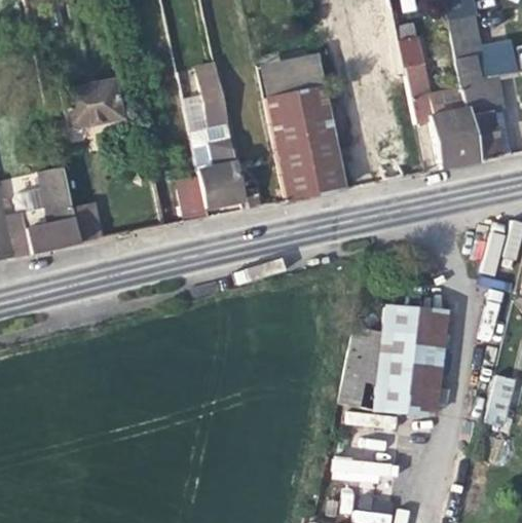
[(368,6),(366,0),(348,0),(350,10),(368,6)]
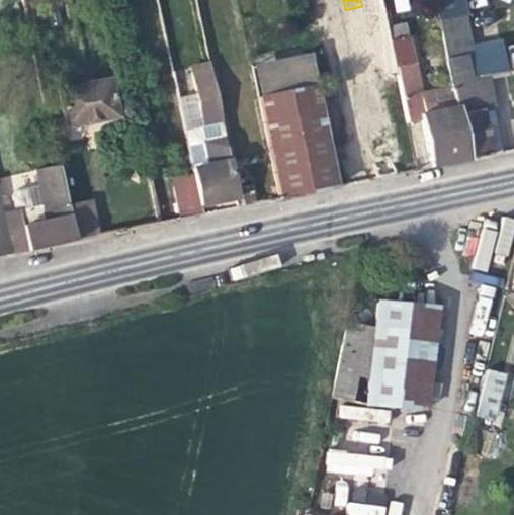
[(366,81),(400,74),(387,10),(384,0),(367,0),(375,39),(358,44),(366,81)]
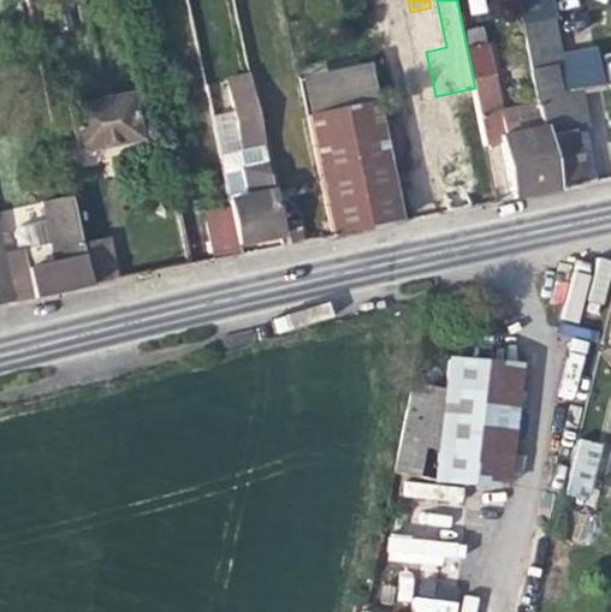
[(472,28),(467,10),(460,12),(475,88),(487,146),(505,142),(504,135),(534,129),(532,117),(508,120),(497,73),(493,75),(486,42),(490,41),(486,25),(472,28)]
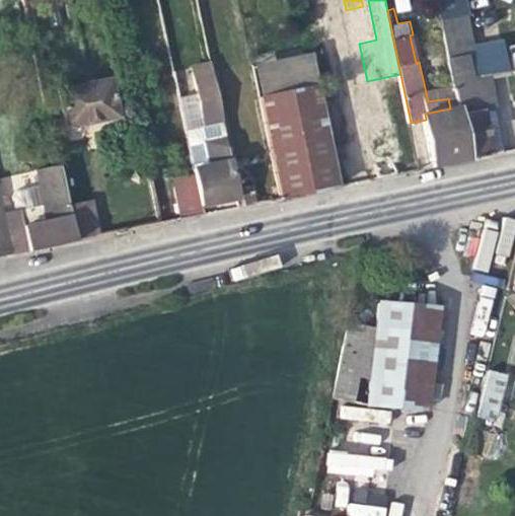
[(467,11),(442,16),(461,106),(471,157),(506,150),(491,76),(510,71),(505,47),(475,53),(467,11)]
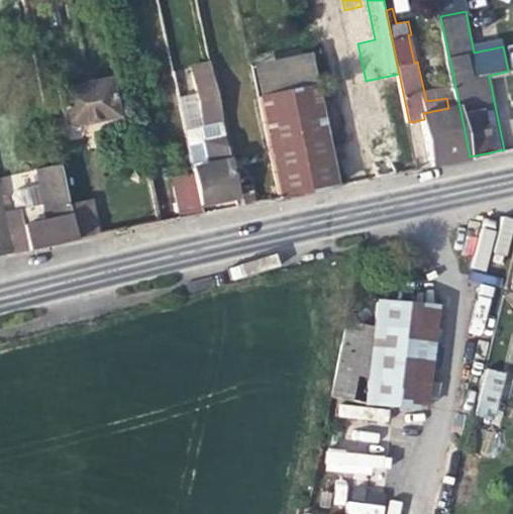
[(253,65),(261,96),(318,85),(311,53),(253,65)]
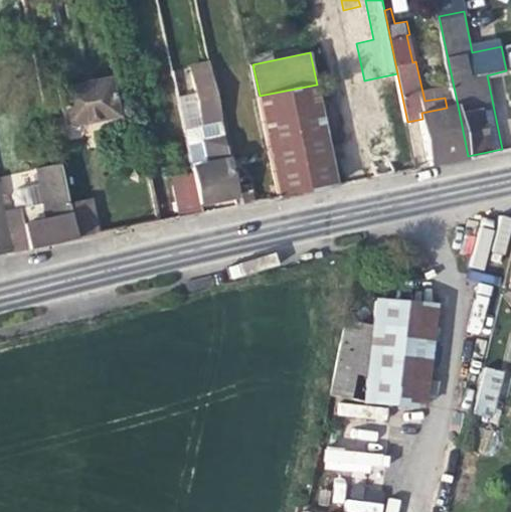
[(189,67),(191,74),(213,69),(211,62),(189,67)]
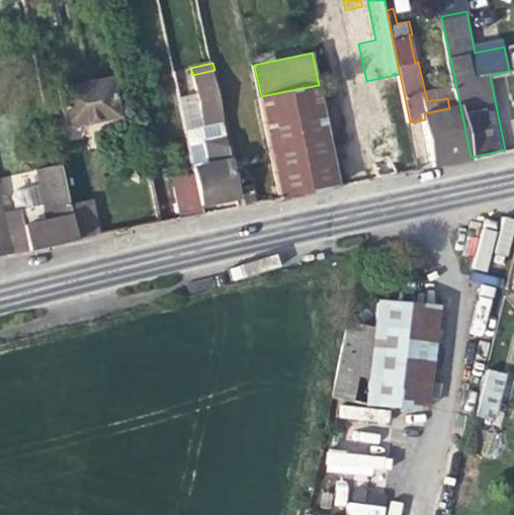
[(222,106),(215,70),(192,75),(199,111),(222,106)]
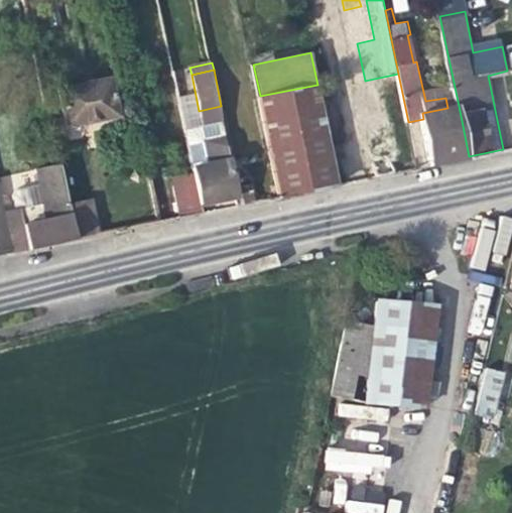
[(59,89),(67,126),(119,115),(112,78),(59,89)]
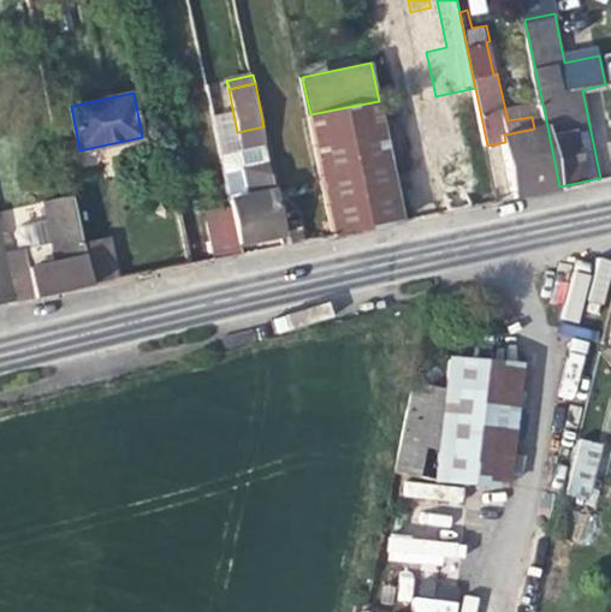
[(404,220),(379,101),(310,114),(337,233),(404,220)]
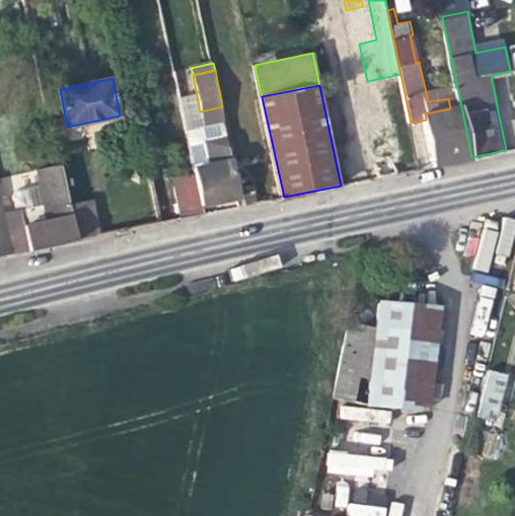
[(461,106),(450,108),(425,114),(426,120),(436,165),(471,157),(461,106)]
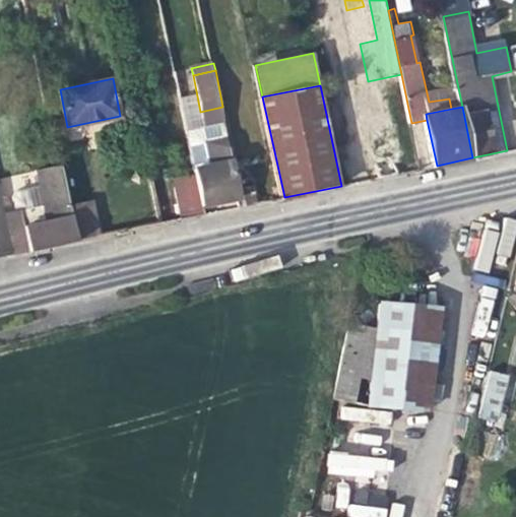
[(197,169),(205,205),(243,197),(229,132),(204,137),(210,166),(197,169)]
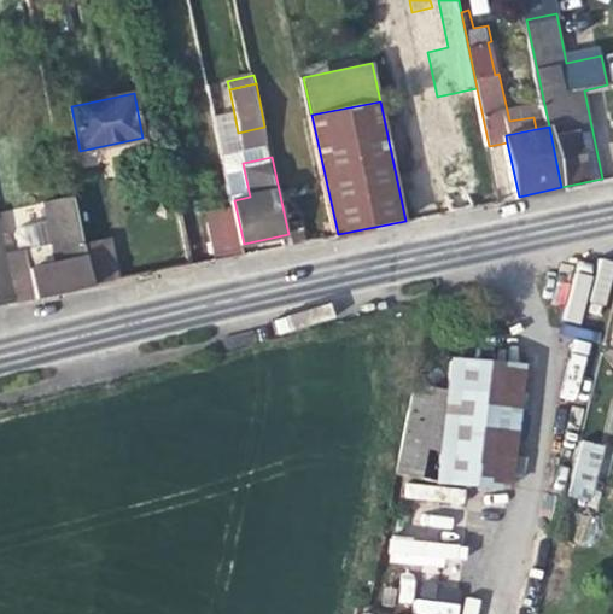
[(466,167),(445,170),(454,211),(473,206),(466,167)]
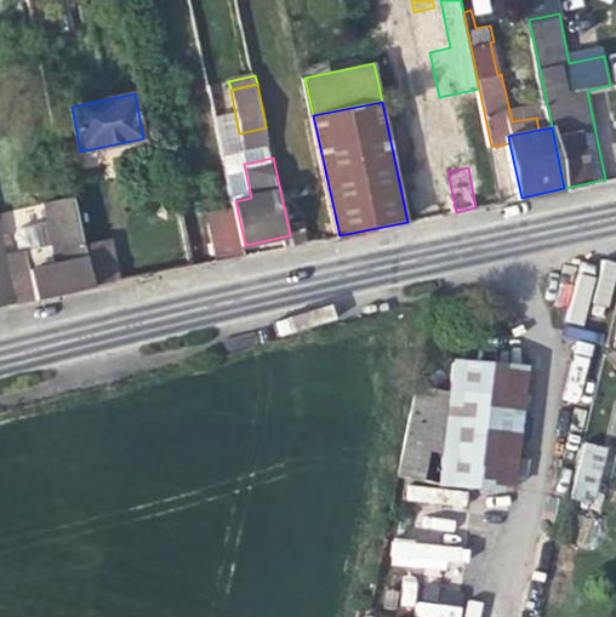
[(92,289),(86,258),(84,251),(73,196),(45,203),(51,232),(56,251),(26,258),(28,270),(9,274),(13,304),(92,289)]
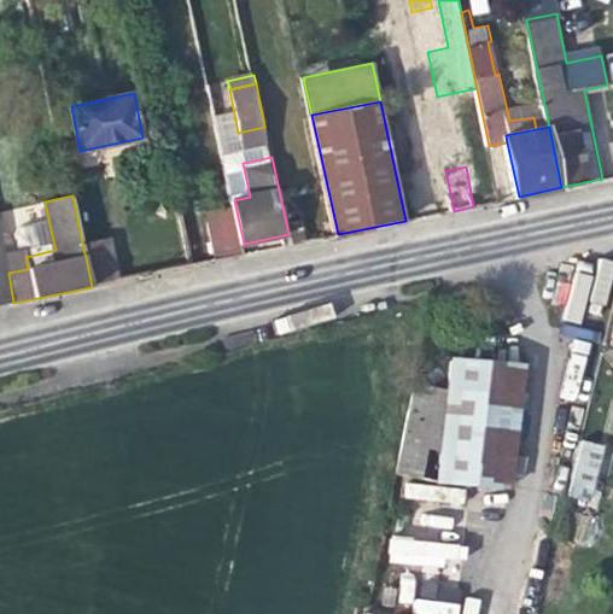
[(22,241),(25,257),(56,250),(51,231),(25,237),(22,241)]
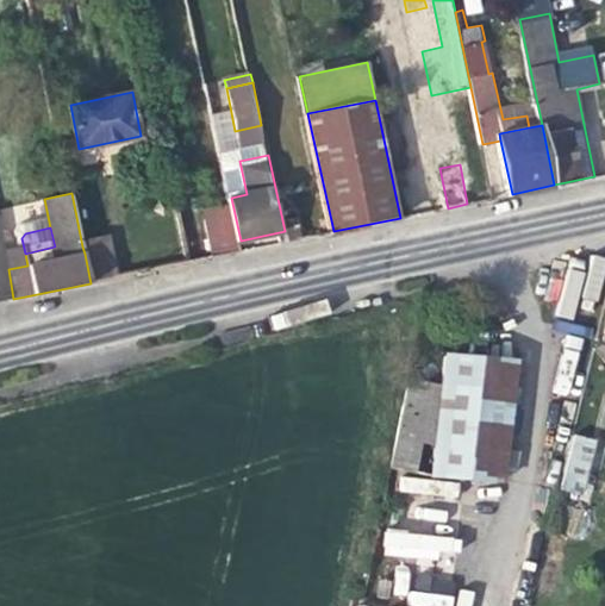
[(0,301),(13,299),(8,269),(0,231),(0,301)]
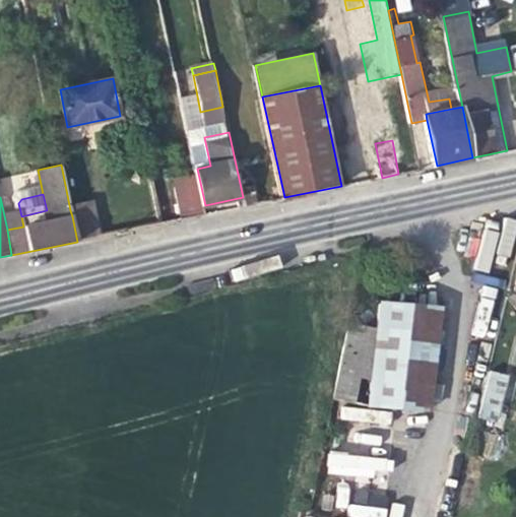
[(100,204),(94,205),(95,214),(103,213),(100,204)]
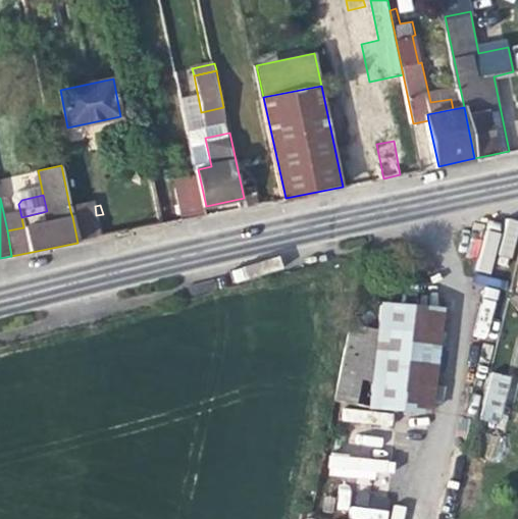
[(95,206),(70,211),(72,217),(78,243),(101,237),(96,215),(95,206)]
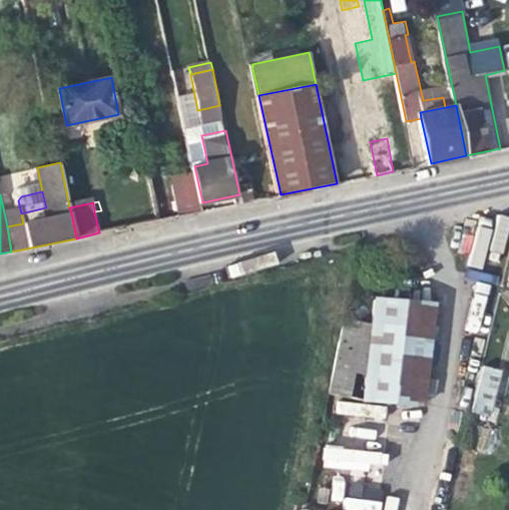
[(377,296),(373,324),(364,398),(437,404),(448,302),(377,296)]
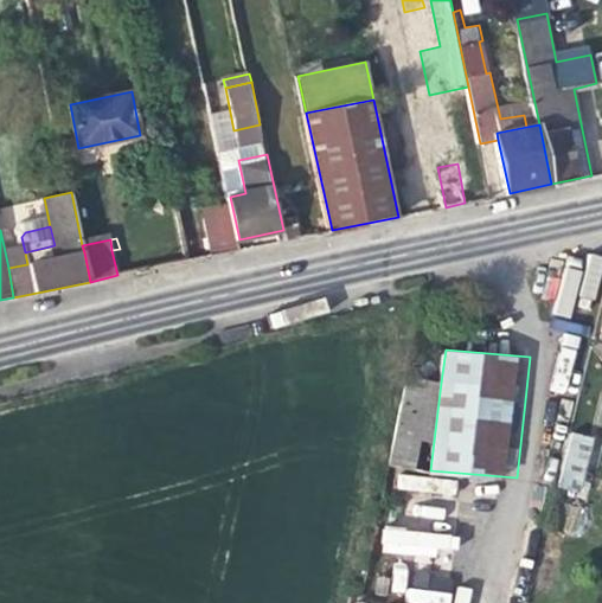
[(386,462),(430,470),(441,383),(404,376),(386,462)]
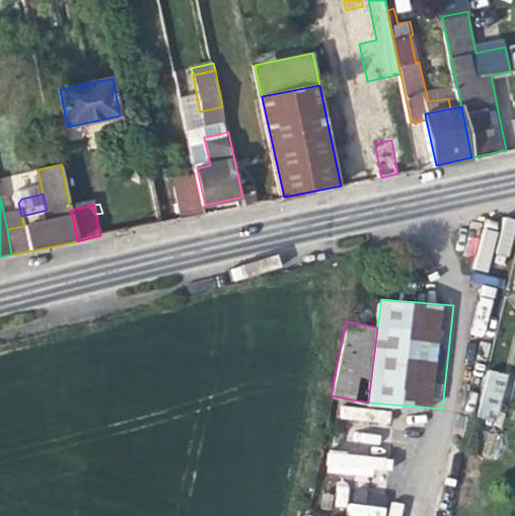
[(469,388),(482,391),(486,378),(473,376),(469,388)]
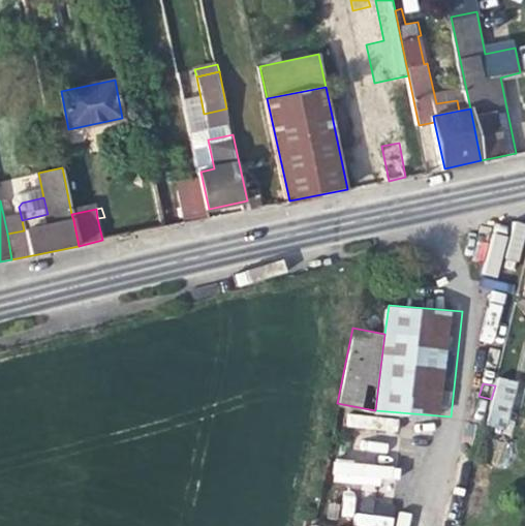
[(514,391),(495,385),(491,399),(489,407),(507,411),(514,391)]
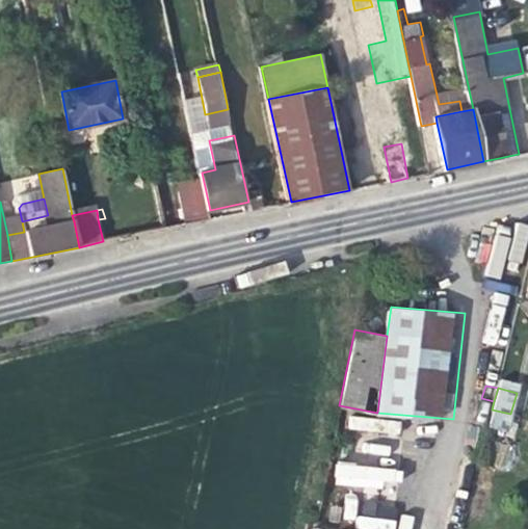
[(507,425),(510,414),(492,410),(490,421),(507,425)]
